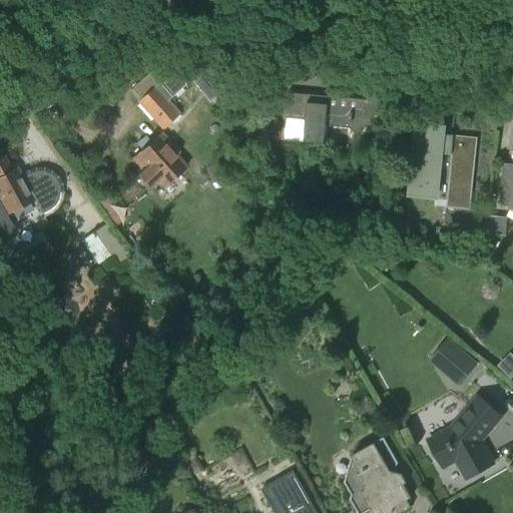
[(200,76),(191,83),(198,90),(206,83),(200,76)]
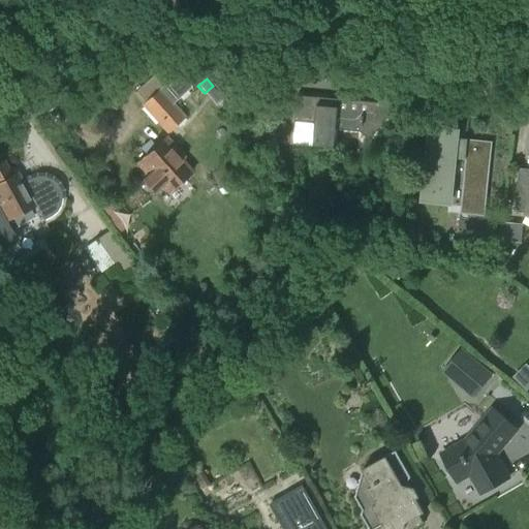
[(186,118),(161,90),(144,105),(168,134),(186,118)]
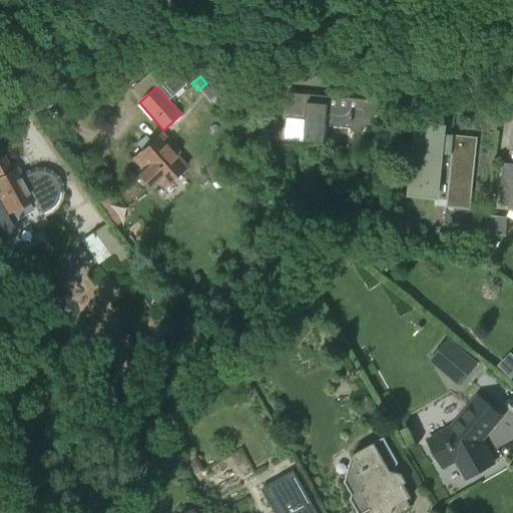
[(360,137),(388,101),(301,94),(289,93),(287,117),(306,119),(305,141),(326,143),(327,126),(349,128),(360,137)]
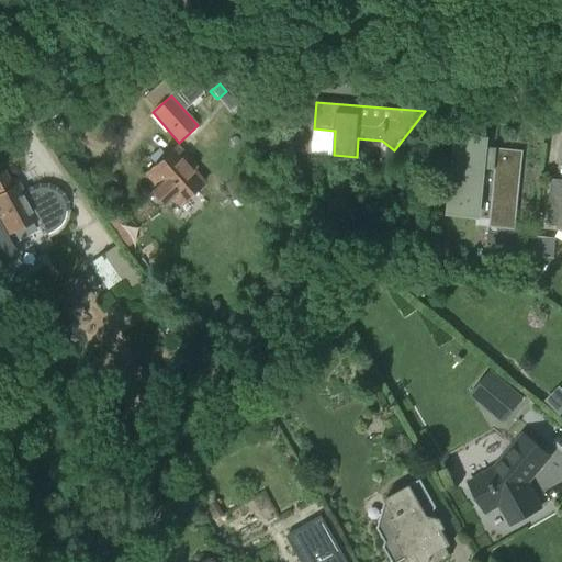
[(483,147),(484,138),(458,135),(450,216),(476,218),(482,168),(495,169),(496,148),(483,147)]
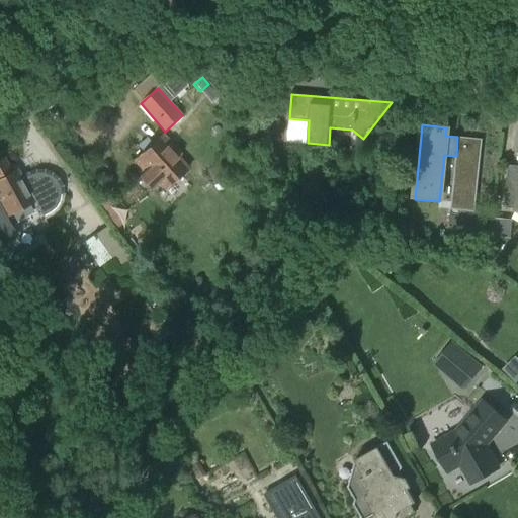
[(287,142),(288,127),(264,125),(263,140),(287,142)]
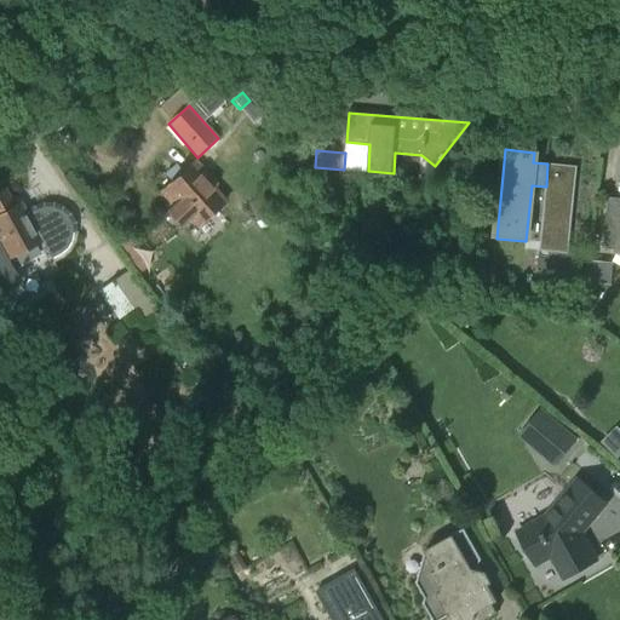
[(177,171),(168,178),(172,182),(159,194),(172,208),(166,214),(178,228),(188,219),(196,229),(224,204),(212,190),(216,187),(194,164),(181,176),(177,171)]
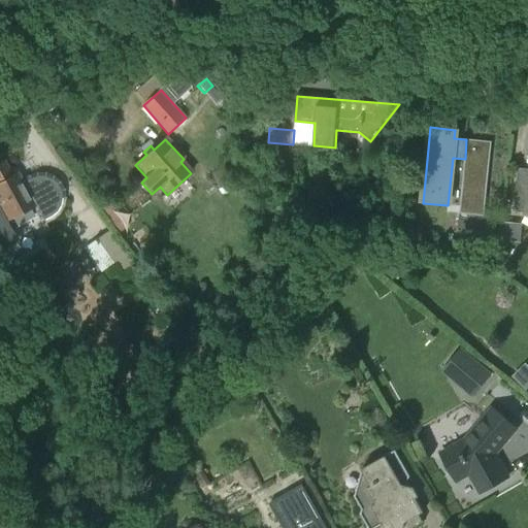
[(0,241),(12,234),(5,221),(7,220),(34,205),(42,220),(47,218),(53,213),(55,211),(58,208),(60,204),(60,200),(61,195),(60,190),(57,186),(55,183),(52,179),(47,177),(43,176),(39,176),(34,176),(29,178),(22,183),(17,172),(9,176),(2,162),(0,163),(0,241)]
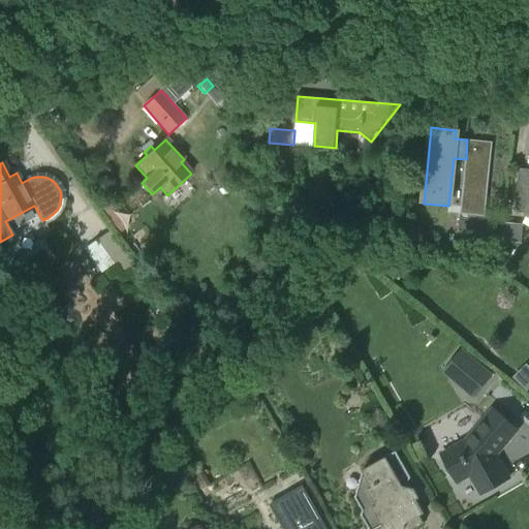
[(528,218),(528,168),(520,168),(516,212),(525,213),(524,215),(528,218)]
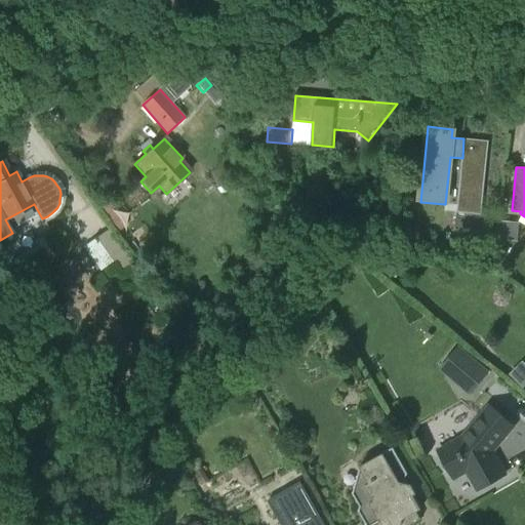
[(516,223),(501,221),(500,235),(515,237),(516,223)]
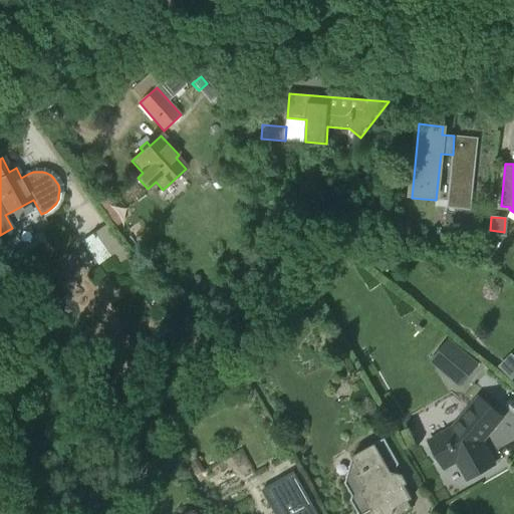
[(81,239),(95,263),(112,253),(99,229),(81,239)]
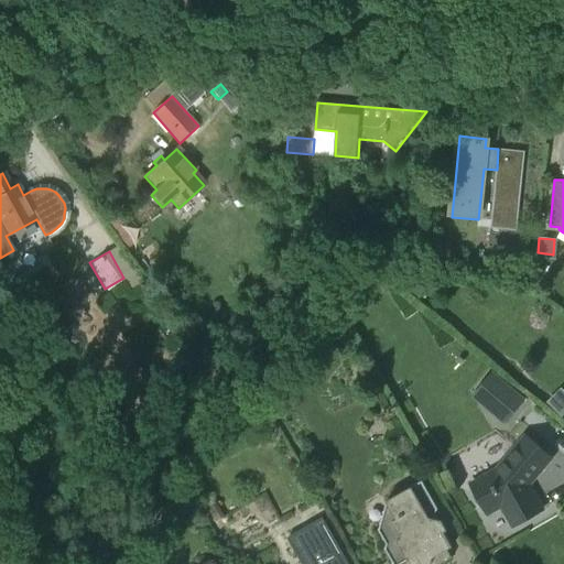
[(419,302),(426,285),(402,281),(400,285),(419,302)]
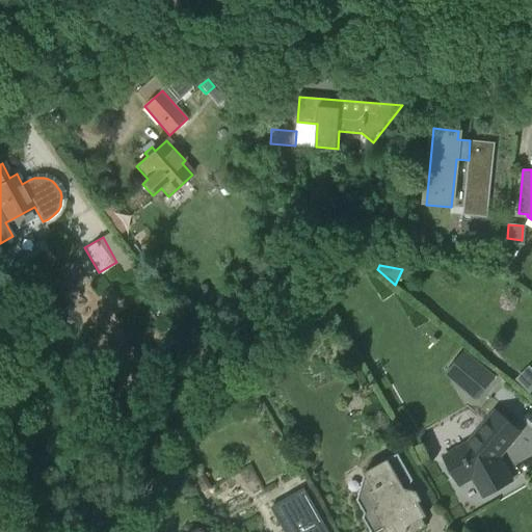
[(444,374),(476,401),(497,377),(464,350),(444,374)]
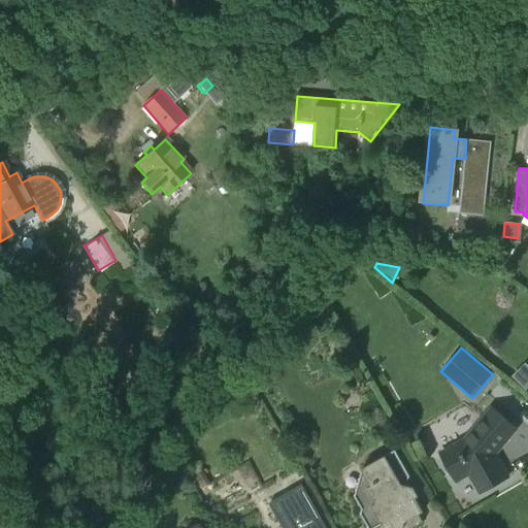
[(527,364),(524,361),(512,375),(527,389),(527,387),(527,364)]
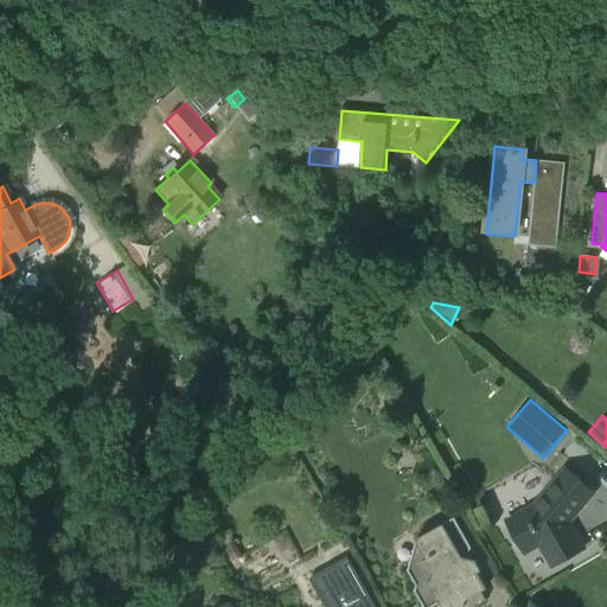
[(568,524),(594,493),(567,472),(536,509),(508,525),(524,553),(542,543),(555,568),(583,551),(568,524)]
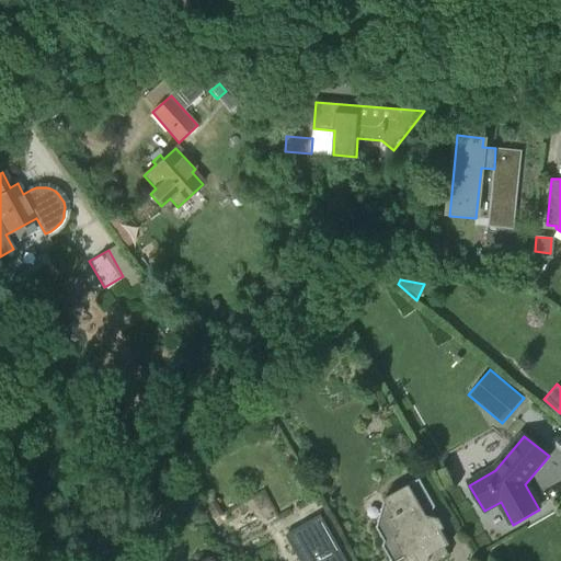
[(432,515),(435,510),(436,508),(421,480),(385,501),(377,528),(386,544),(382,546),(391,560),(399,560),(405,558),(408,560),(455,560),(447,547),(450,545),(443,530),(446,528),(439,517),(432,515)]
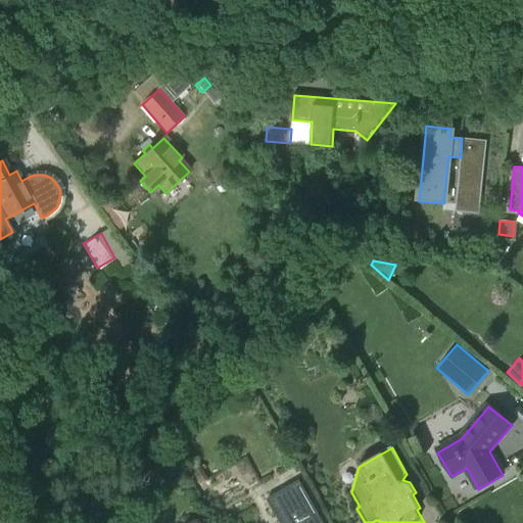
[(321,522),(304,493),(298,482),(268,500),(274,511),(280,522),(321,522)]
